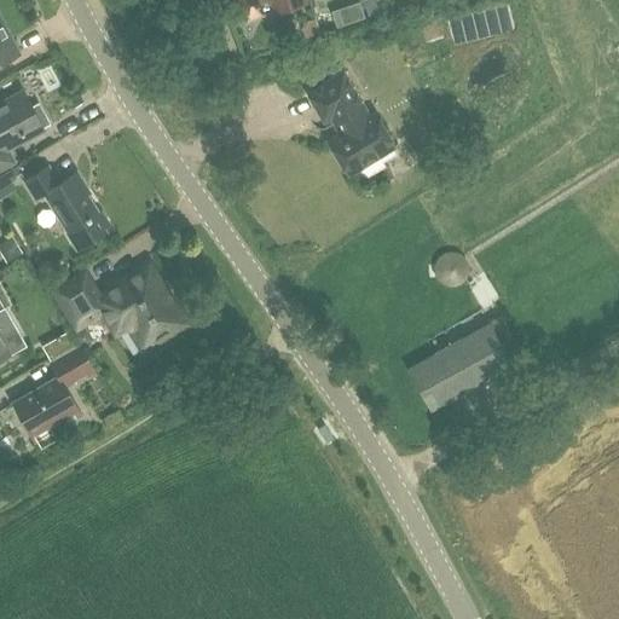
[(237,0),(239,6),(255,0),(271,0),(277,13),(305,4),(304,0),(237,0)]
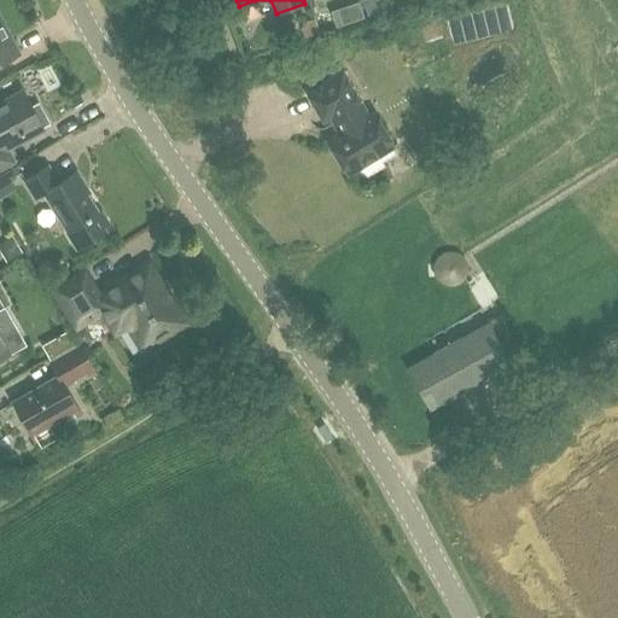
[(0,64),(19,54),(0,17),(0,64)]
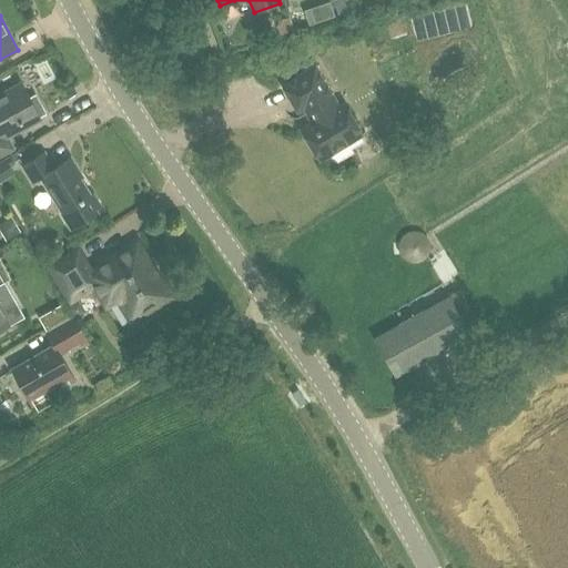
[(363,135),(345,107),(340,109),(316,69),(285,88),(300,112),(305,109),(314,124),(303,131),(321,161),(363,135)]
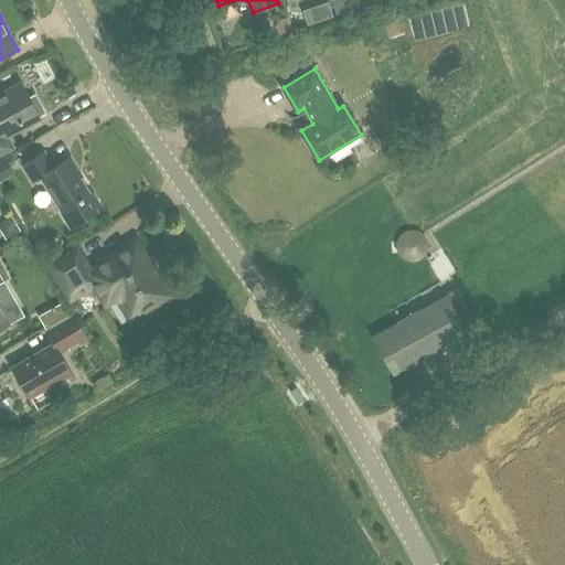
[(8,138),(41,120),(21,84),(0,95),(0,156),(13,149),(8,138)]
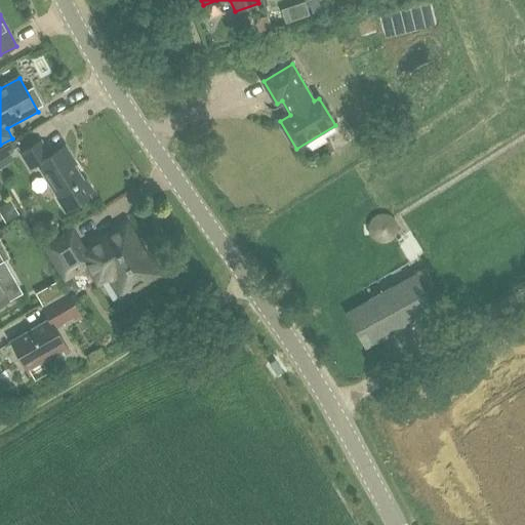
[(86,178),(83,180),(71,161),(74,160),(67,148),(51,157),(42,143),(23,155),(32,170),(39,166),(68,211),(91,197),(89,193),(94,191),(86,178)]
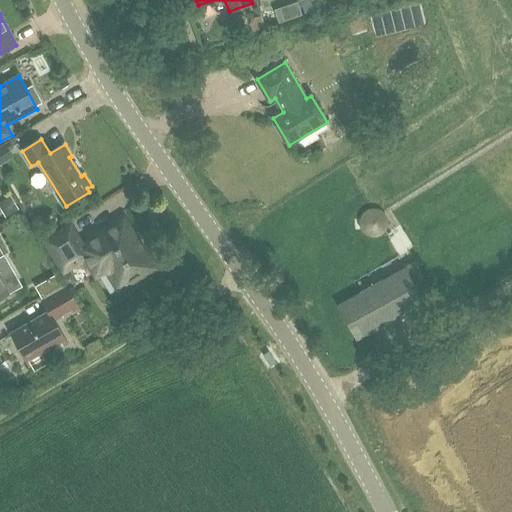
[(0,162),(12,155),(10,151),(14,148),(8,140),(0,145),(0,162)]
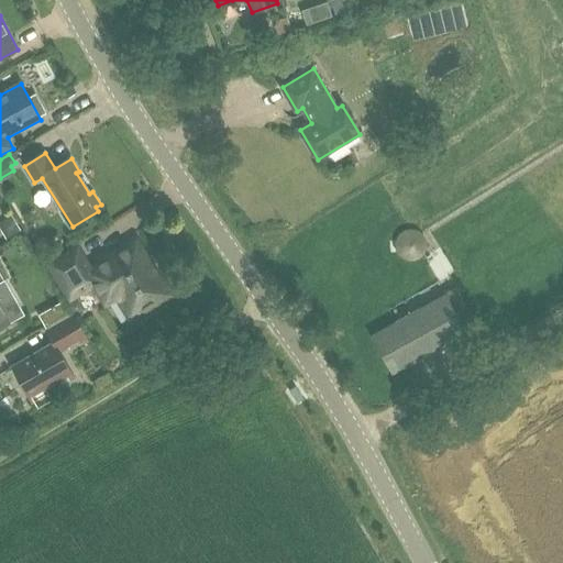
[(17,216),(3,223),(12,239),(24,231),(17,216)]
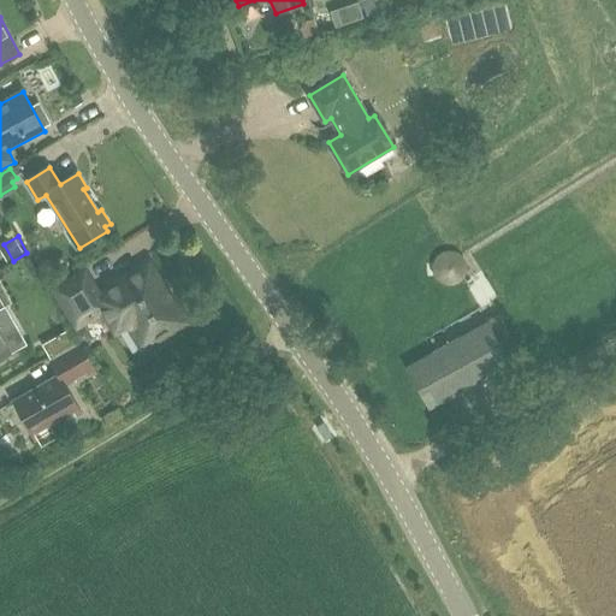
[(117,333),(124,329),(140,353),(187,324),(150,265),(100,296),(86,273),(55,291),(77,327),(104,312),(117,333)]
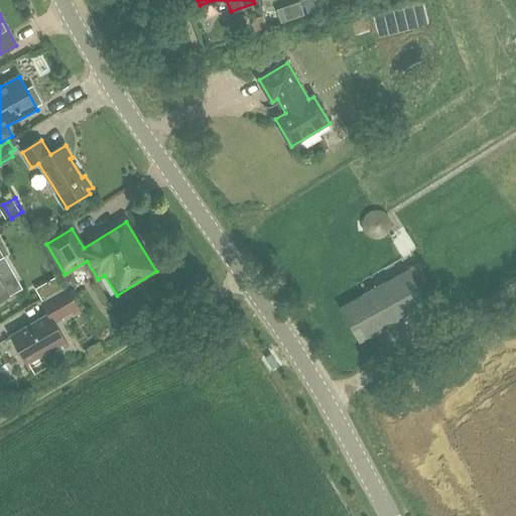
[(0,251),(0,301),(9,296),(1,281),(13,274),(0,251)]
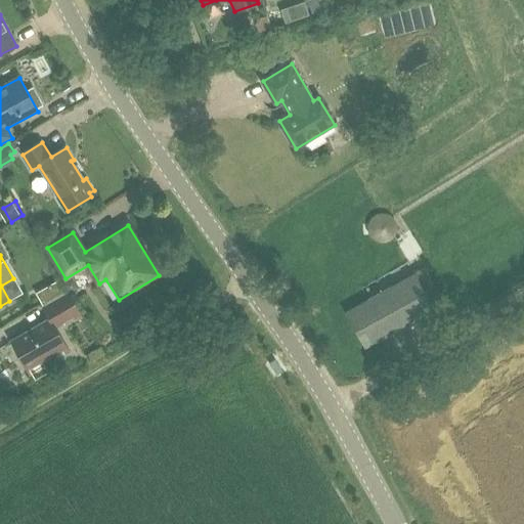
[(363,347),(434,309),(417,276),(346,315),(363,347)]
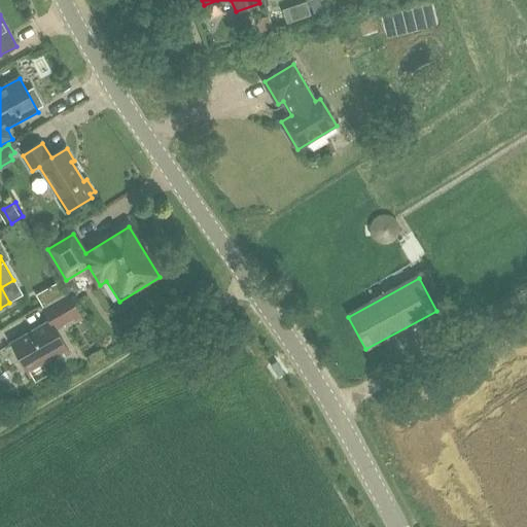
[(50,289),(58,302),(69,295),(62,283),(50,289)]
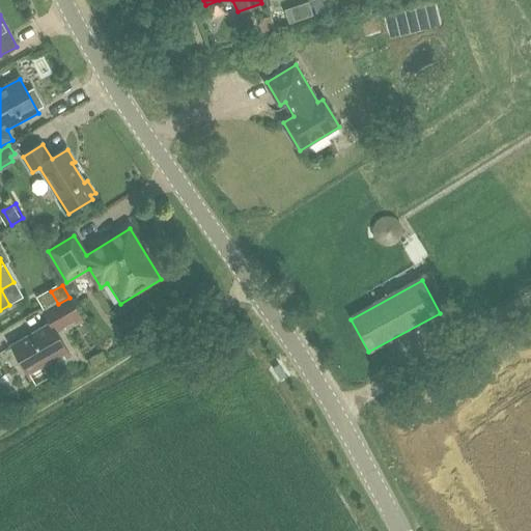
[(45,312),(52,325),(11,346),(25,370),(39,362),(46,372),(71,359),(56,333),(81,319),(70,298),(58,304),(45,312)]
